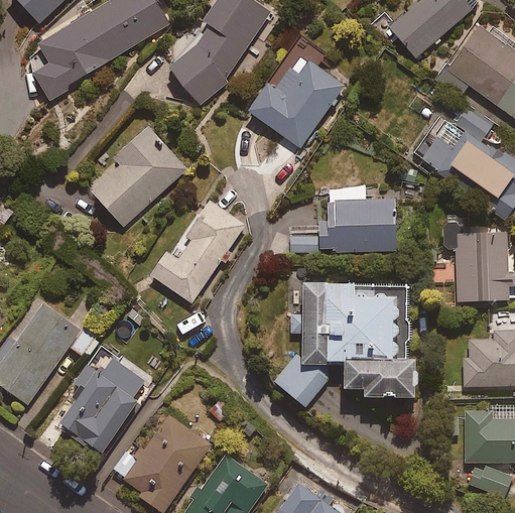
[(18,0),(38,21),(60,0),(18,0)]
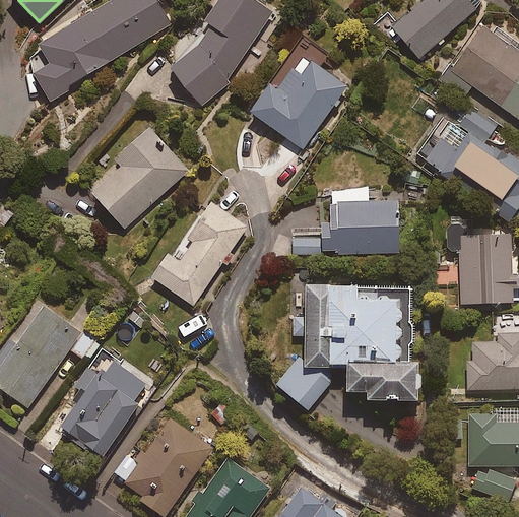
[(171,22),(157,0),(102,0),(37,39),(50,60),(31,71),(49,101),(71,88),(68,83),(171,22)]
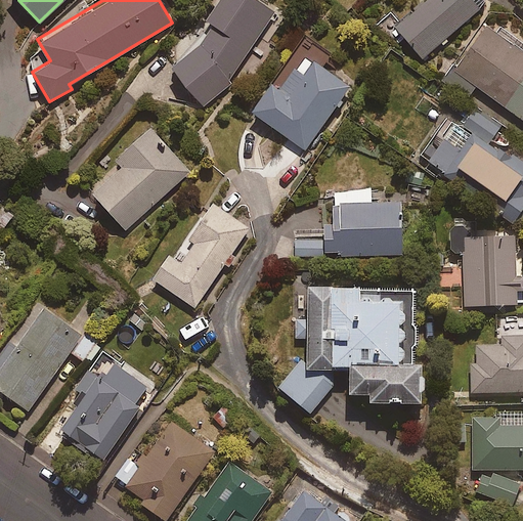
[(275,9),(260,0),(215,0),(205,16),(212,20),(200,39),(170,66),(203,106),(229,84),(228,80),(275,9)]
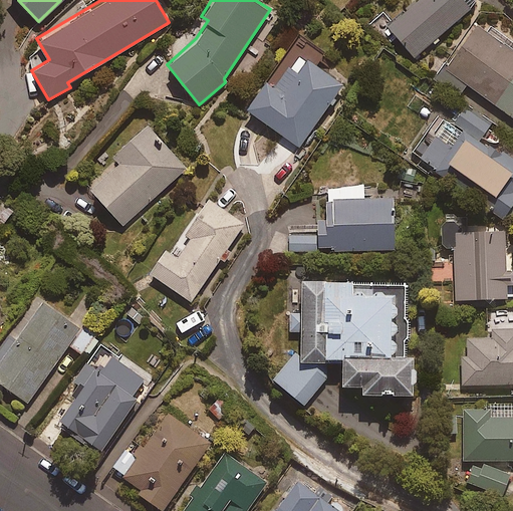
[(473,6),(467,0),(415,0),(387,25),(415,57),(473,6)]
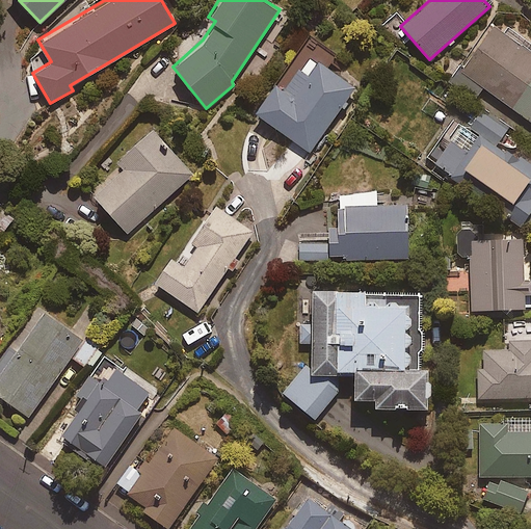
[(530,53),(492,24),(449,83),(474,101),(482,88),(530,122),(530,53)]
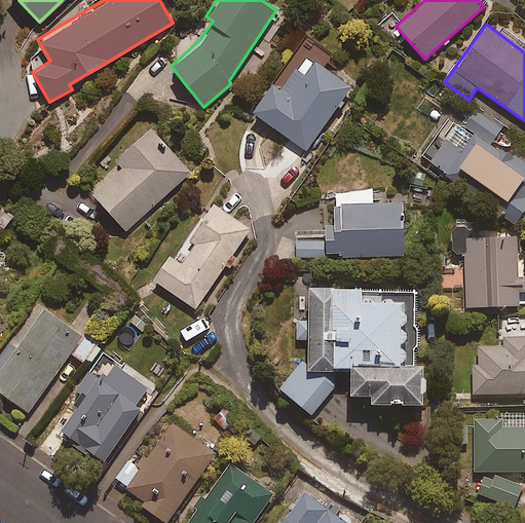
[(351,84),(300,48),(277,80),(274,78),(251,111),(305,150),(351,84)]
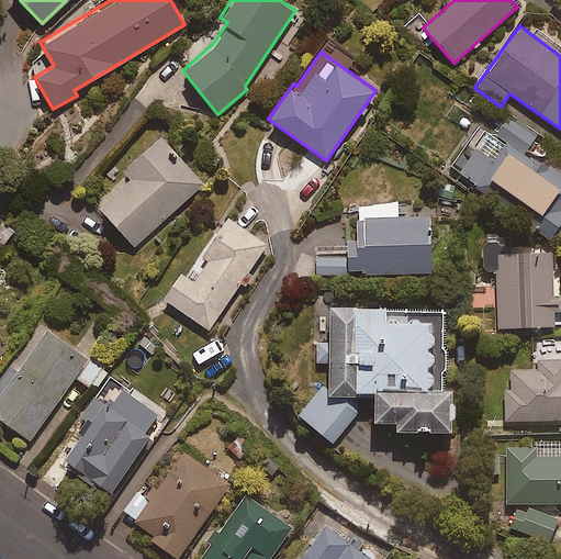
[(560,230),(560,172),(527,148),(535,137),(508,118),(495,137),(481,126),(451,168),(535,228),(534,230),(552,243),(560,230)]
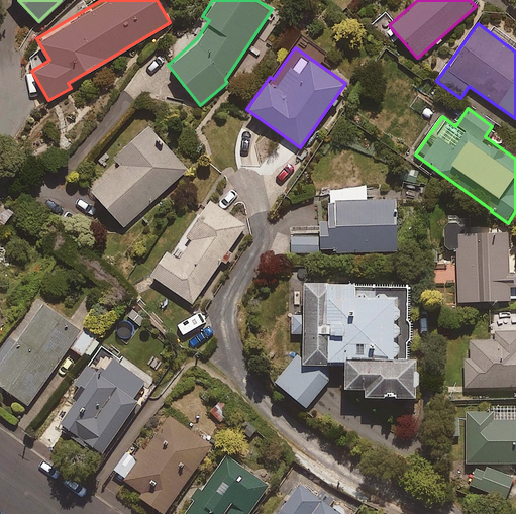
[(188,172),(146,122),(111,151),(119,162),(89,187),(121,226),(188,172)]
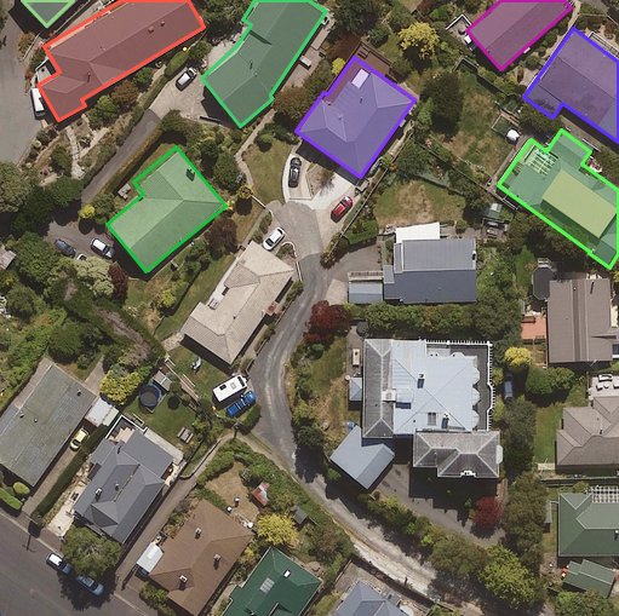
[(437,224),(393,226),(394,258),(400,258),(402,304),(475,300),(473,237),(439,240),(437,224)]
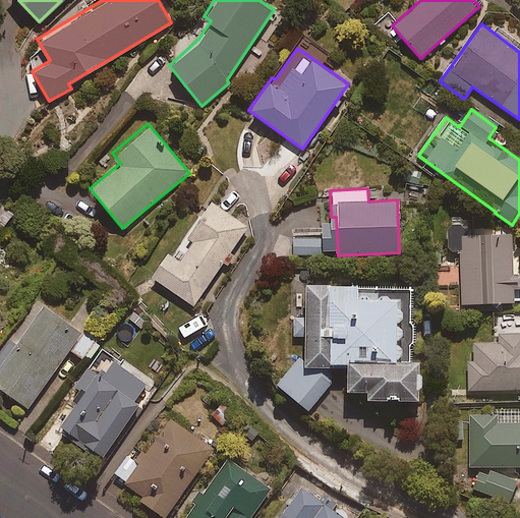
[(223,264),(226,267),(233,256),(230,253),(248,228),(210,202),(174,252),(169,249),(151,277),(193,306),(223,264)]
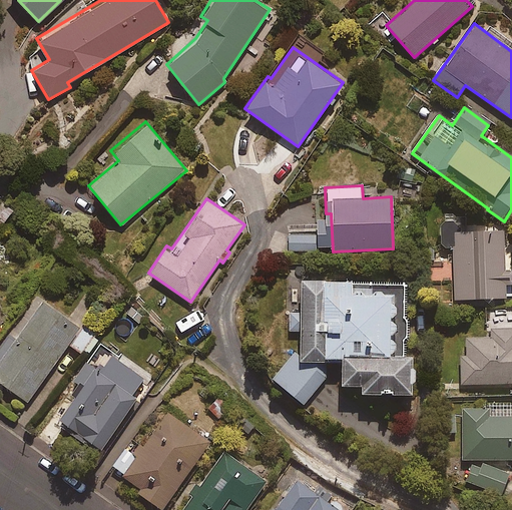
[(13,210),(2,202),(0,205),(0,226),(1,227),(13,210)]
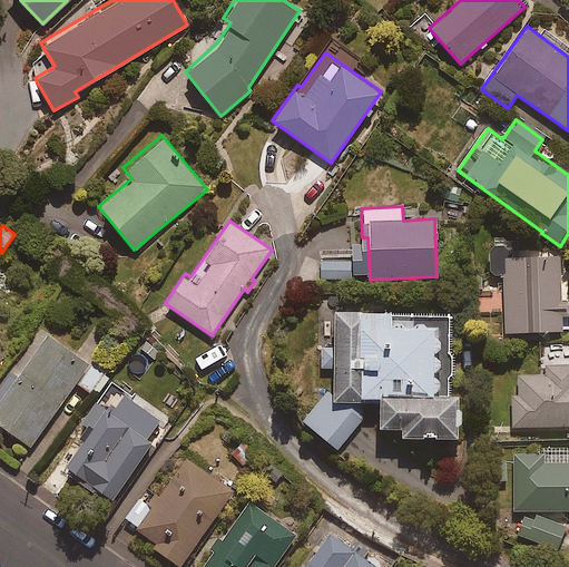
[(510,244),(490,245),(490,275),(503,275),(504,332),(568,331),(568,301),(561,302),(561,254),(510,255),(510,244)]
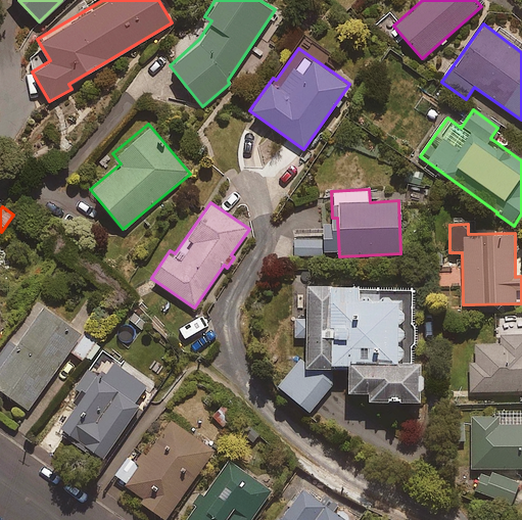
[(321,241),(293,242),(294,258),(321,257),(321,241)]
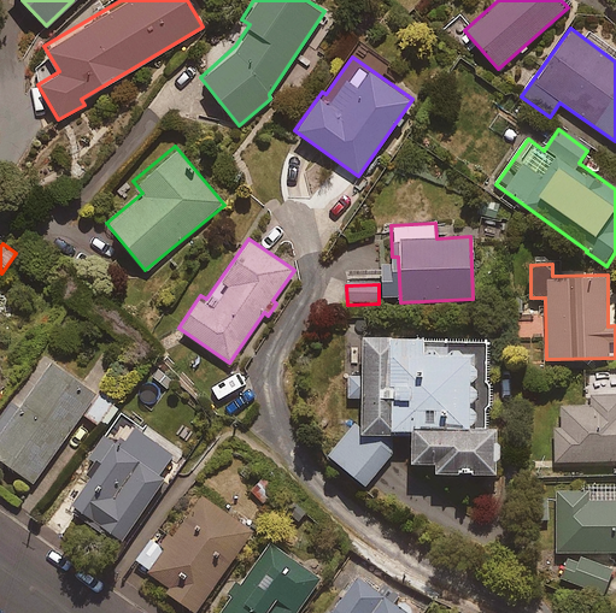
[(423,331),(362,331),(363,376),(345,376),(345,399),(361,399),(361,419),(351,425),(328,454),(365,484),(391,454),(391,436),(411,436),(411,465),(436,464),(436,472),(496,472),(496,420),(487,420),(486,337),(423,339),(423,331)]
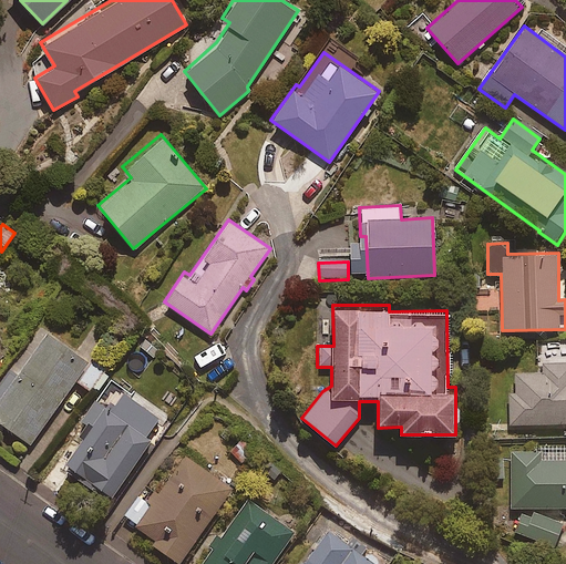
[(104,373),(48,331),(0,395),(0,422),(28,444),(75,381),(90,392),(104,373)]
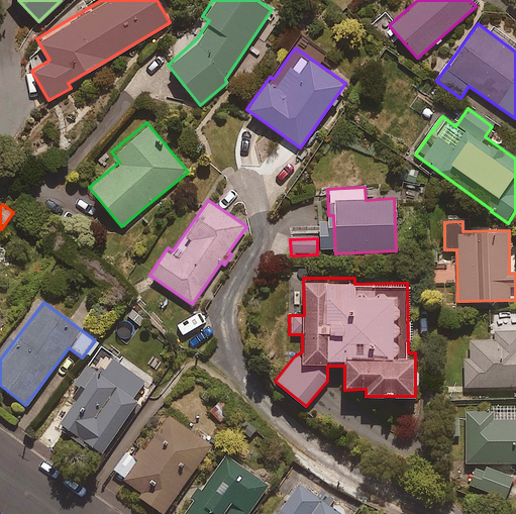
[(515,331),(495,332),(495,340),(469,342),(470,360),(465,360),(466,390),(515,387),(515,331)]
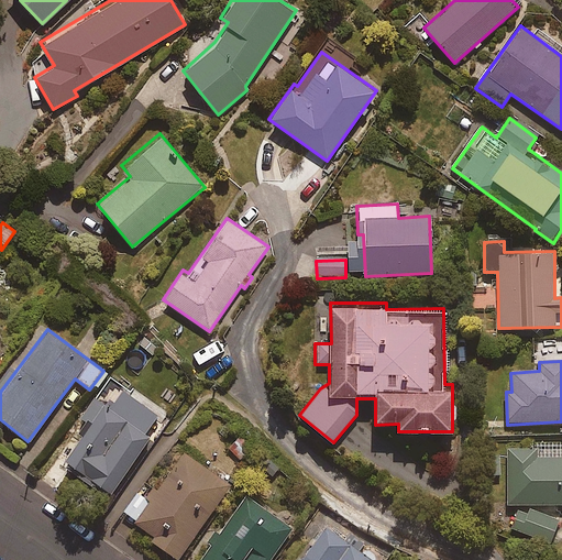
[(122,390),(116,401),(108,395),(102,404),(92,396),(77,417),(81,420),(77,427),(86,434),(66,462),(110,494),(150,438),(144,435),(157,415),(122,390)]
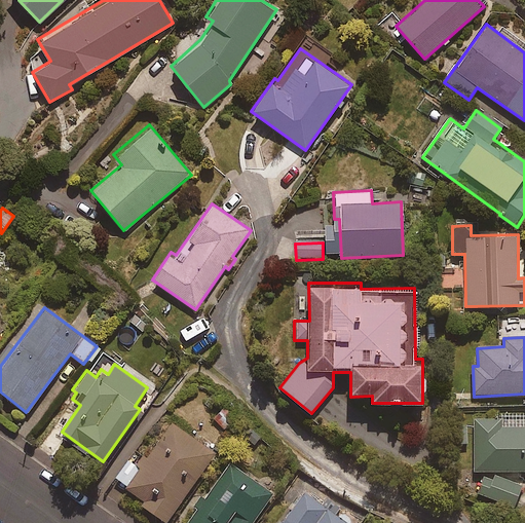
[(236,416),(224,406),(213,419),(225,430),(236,416)]
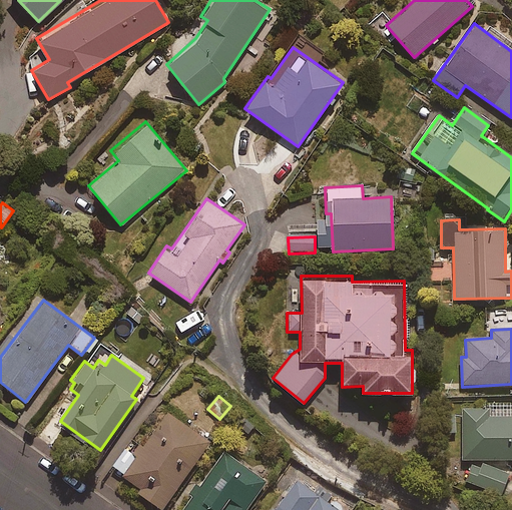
[(490,408),(461,408),(461,459),(511,458),(511,414),(490,415),(490,408)]
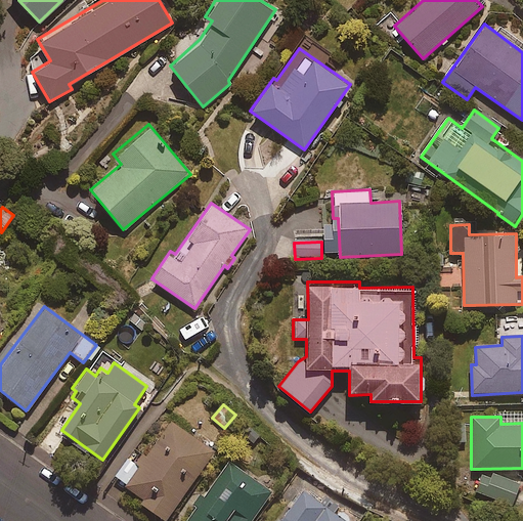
[(215,450),(171,420),(137,466),(126,458),(112,477),(143,498),(140,503),(165,520),(215,450)]
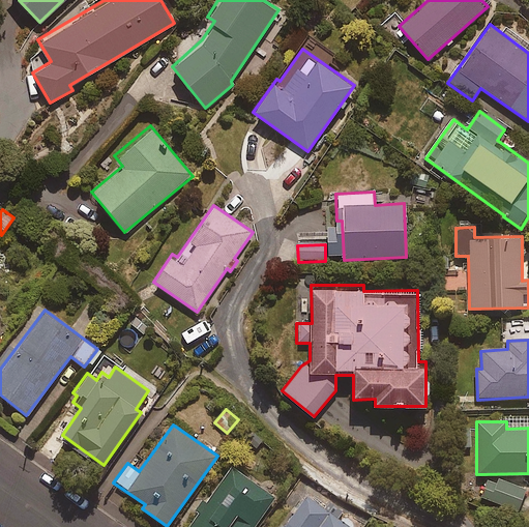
[(253,526),(274,498),(231,468),(188,526),(253,526)]
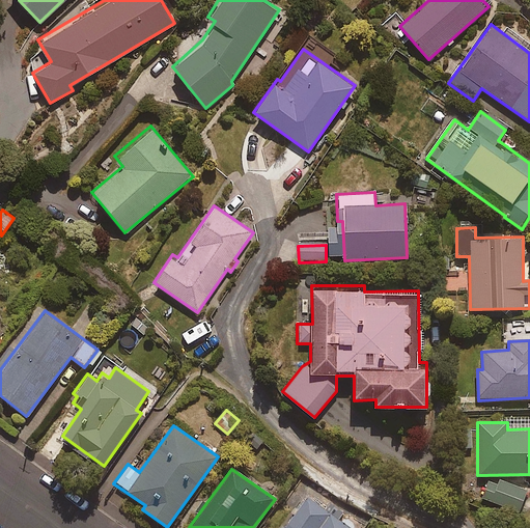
[(518,513),(527,492),(499,479),(497,485),(487,481),(480,498),(518,513)]
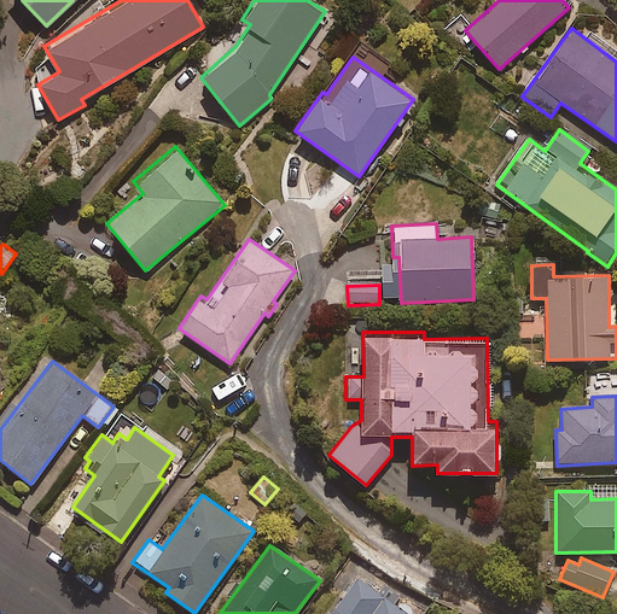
[(407,613),(390,601),(400,588),(385,578),(380,585),(360,571),(329,613),(407,613)]
